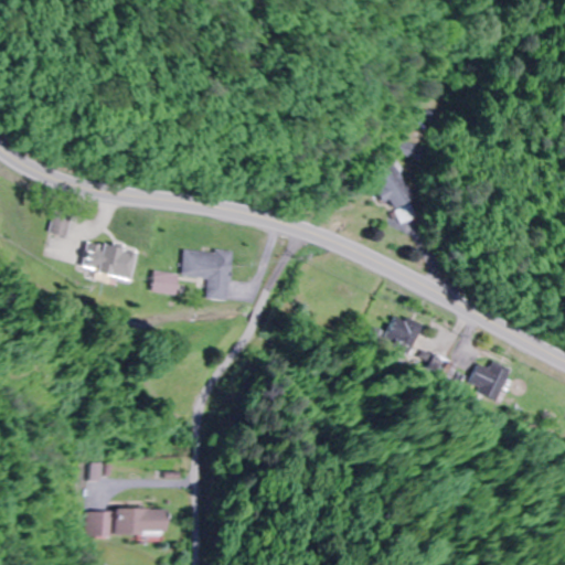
[(395,152),(415,161),(420,150),(400,141),(395,152)]
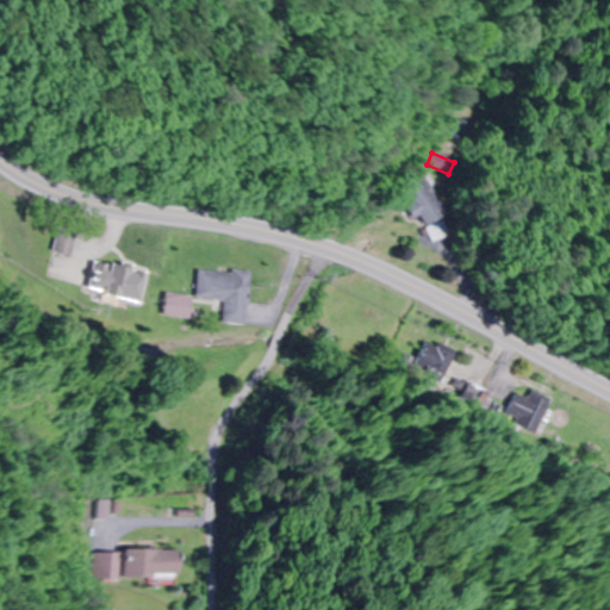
[(414,219),(416,218),(421,228),(443,213),(421,176),(397,192),(414,219)]
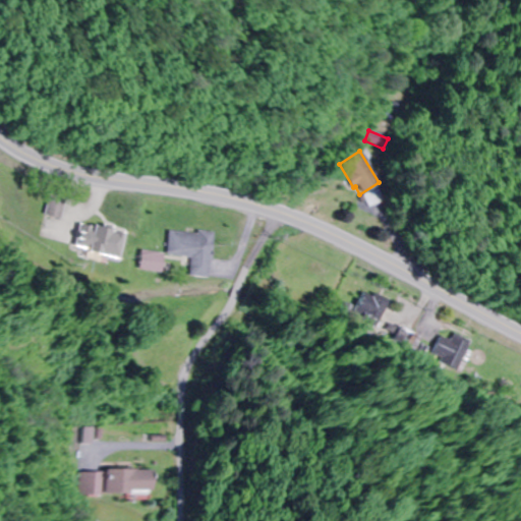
[(45,215),(60,221),(68,200),(52,194),(45,215)]
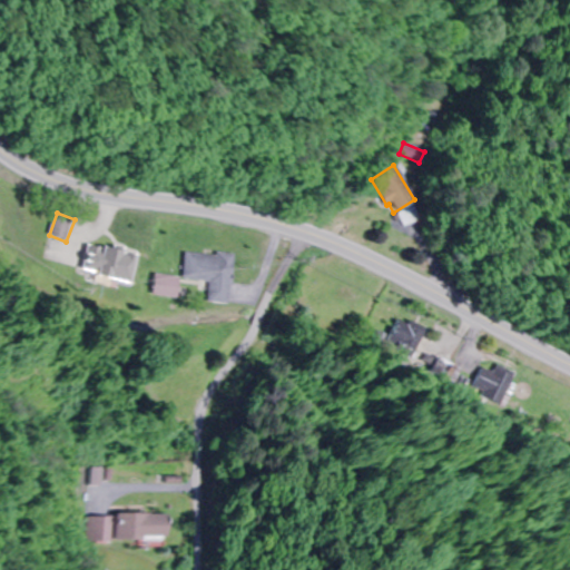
[(137,256),(86,246),(80,275),(131,286),(137,256)]
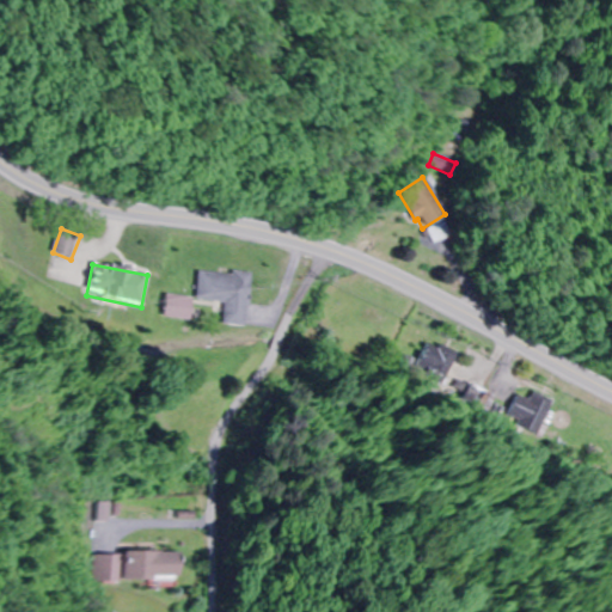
[(225,304),(222,326),(245,329),(250,276),(200,271),(196,301),(225,304)]
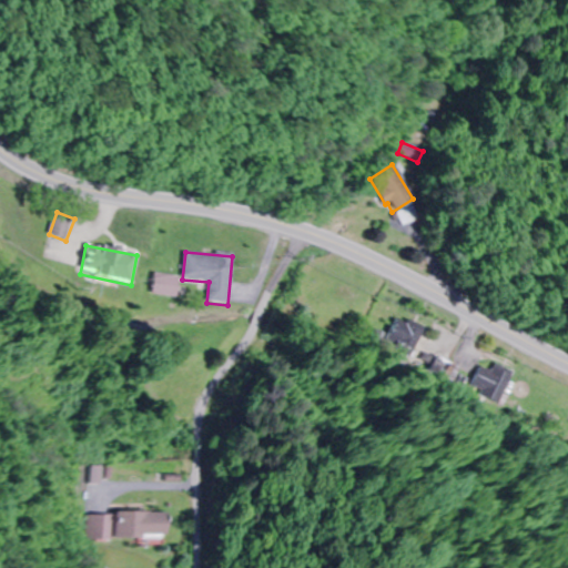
[(174,298),(178,279),(154,275),(151,296),(174,298)]
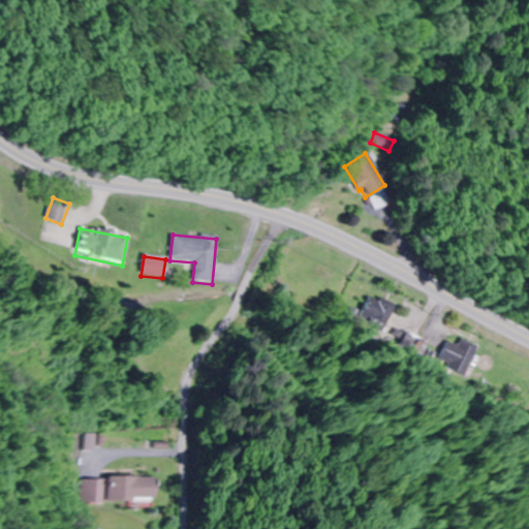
[(474,346),(455,338),(441,369),(461,377),(474,346)]
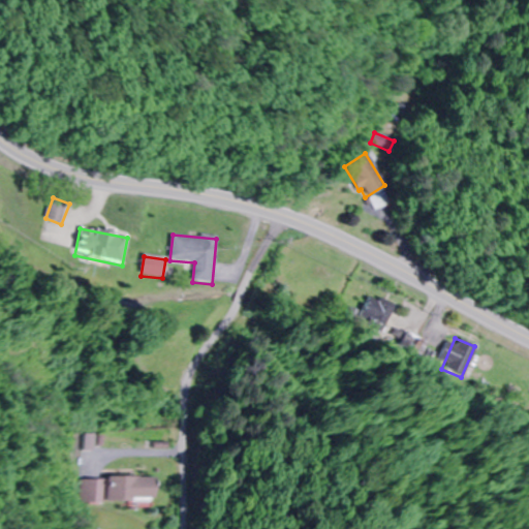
[(91,502),(149,501),(149,477),(90,478),(91,502)]
